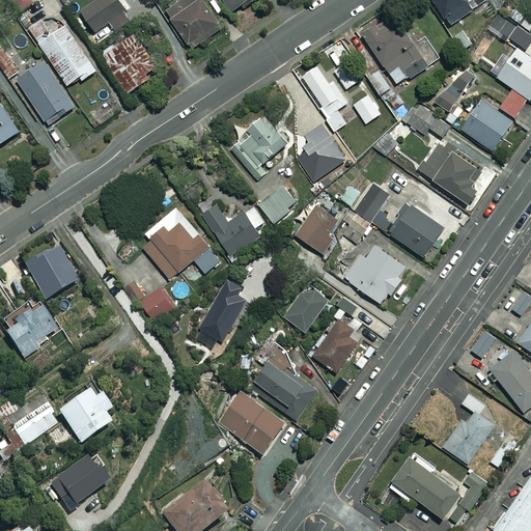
[(10,0),(18,12),(33,3),(30,0),(10,0)]
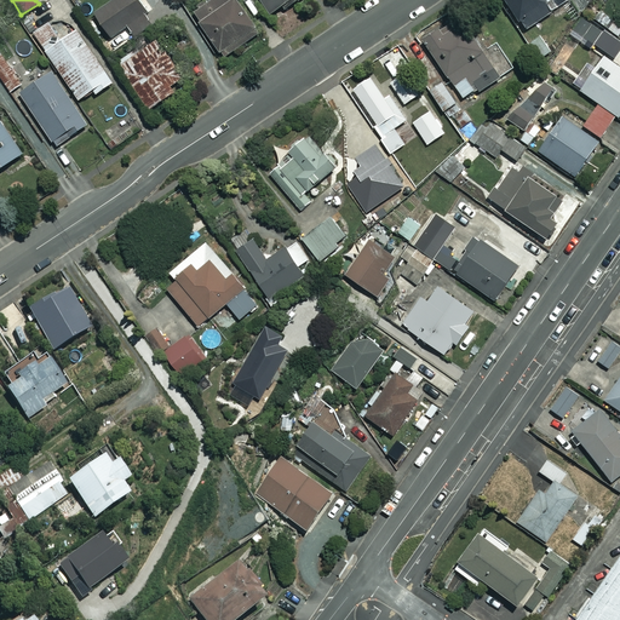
[(133,33),(151,21),(137,0),(108,0),(93,11),(112,36),(127,26),(133,33)]
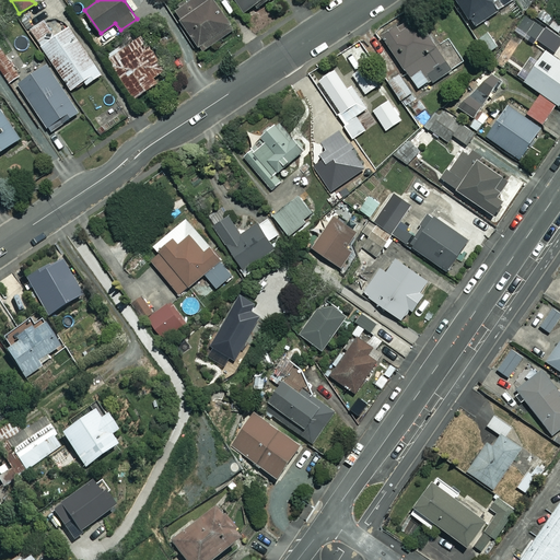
[(235,30),(216,0),(186,0),(173,9),(200,51),(235,30)]
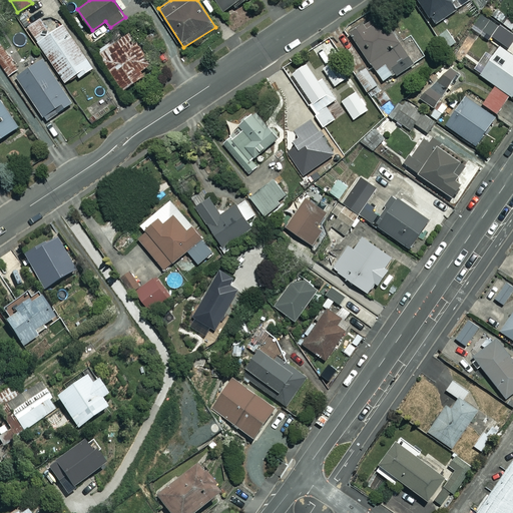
[(245,0),(215,0),(223,11),(233,4),(235,7),(245,0)]
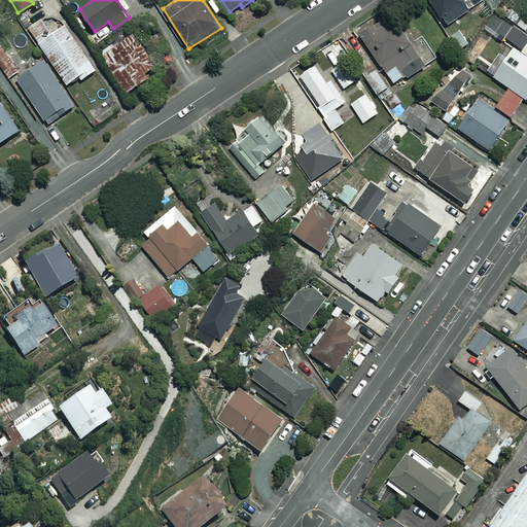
[(461,0),(428,0),(446,26),(468,10),(461,0)]
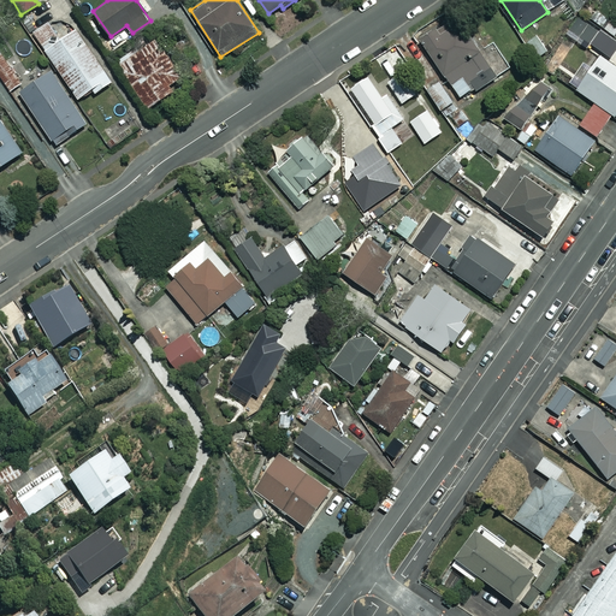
[(461,41),(446,21),(419,40),(460,98),(474,88),(477,90),(510,66),(492,42),(481,51),(469,35),(461,41)]
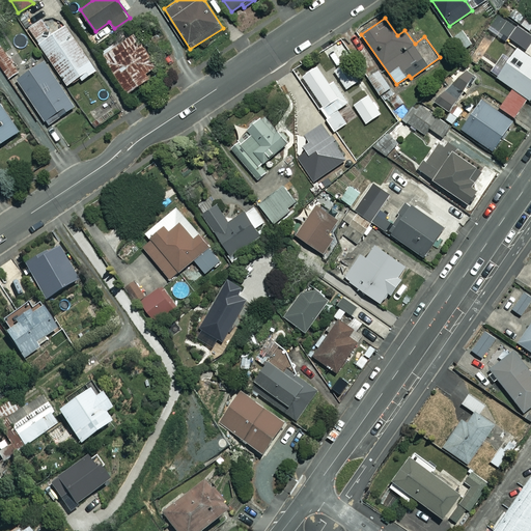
[(50,34),(40,21),(29,28),(67,85),(80,77),(82,80),(96,71),(65,24),(50,34)]
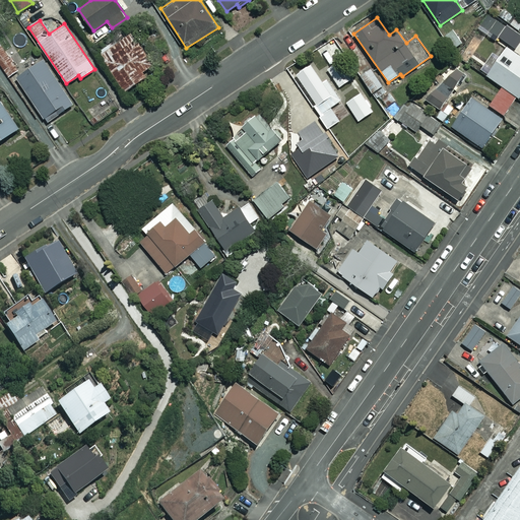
[(149,62),(131,34),(96,55),(118,87),(123,84),(126,90),(140,80),(134,71),(149,62)]
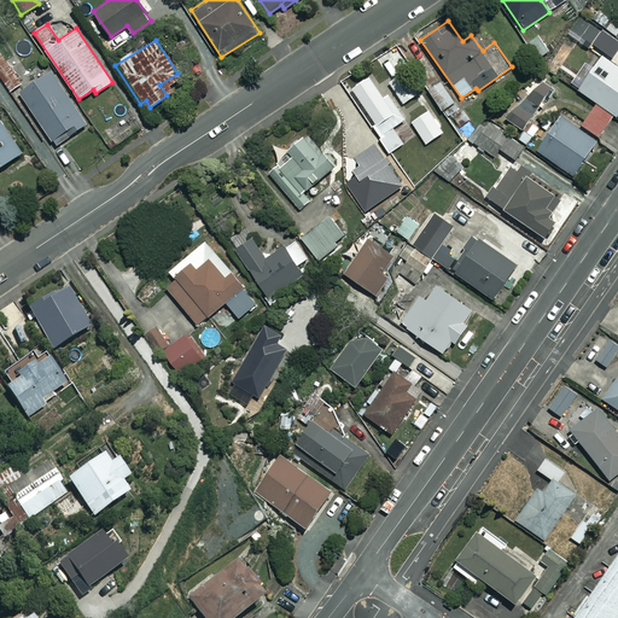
[(617,112),(617,66),(600,54),(577,88),(617,116),(617,112)]
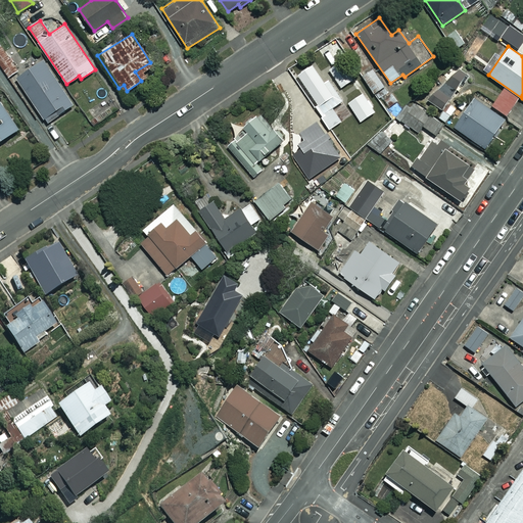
[(75,105),(44,60),(16,79),(47,124),(75,105)]
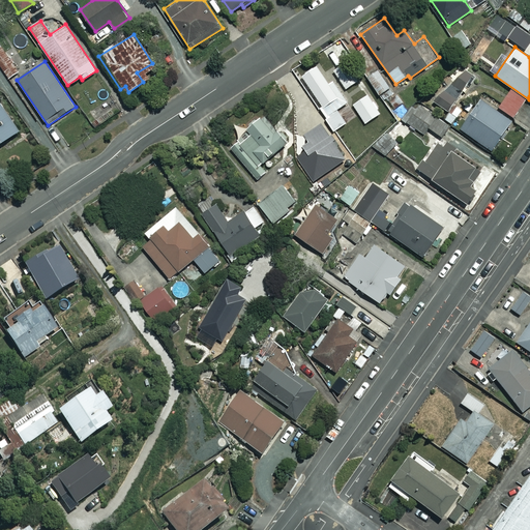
[(328,83),(317,66),(302,77),(327,115),(324,117),(333,131),(346,123),(336,110),(348,101),(333,80),(328,83)]
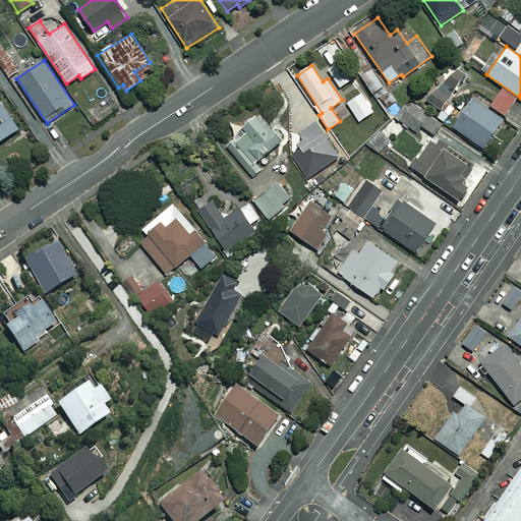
[(467,76),(457,67),(427,99),(437,108),(467,76)]
